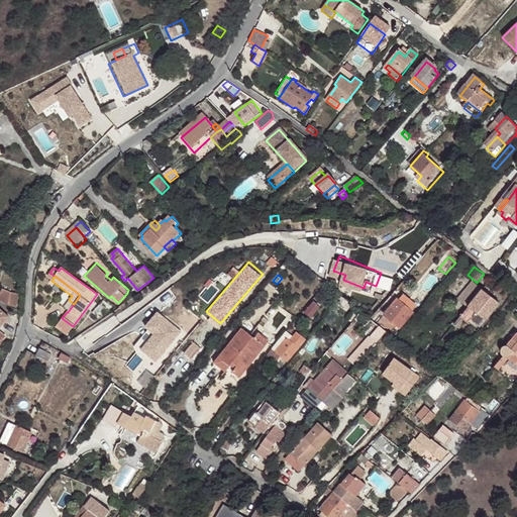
[(366,282),(364,288),(374,292),(376,286),(366,282)]
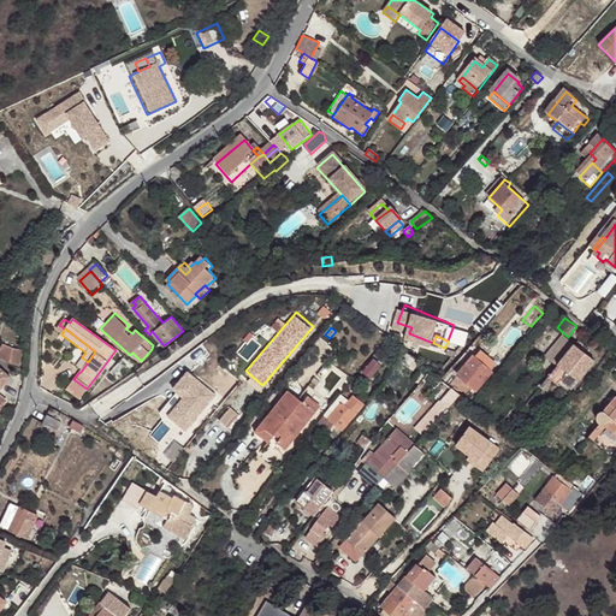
[(560,365),(575,345),(566,336),(550,355),(552,357),(551,359),(560,365)]
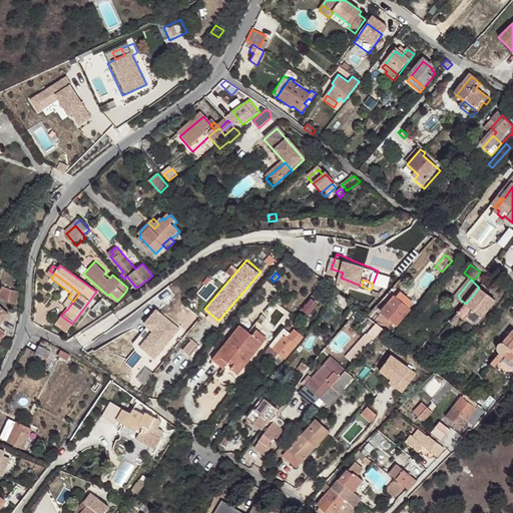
[(0,297),(10,301),(14,289),(4,285),(0,293),(0,297)]
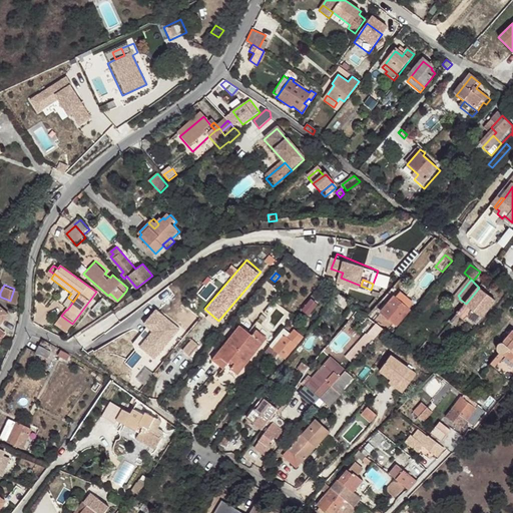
[(496,301),(479,288),(466,304),(482,317),(496,301)]
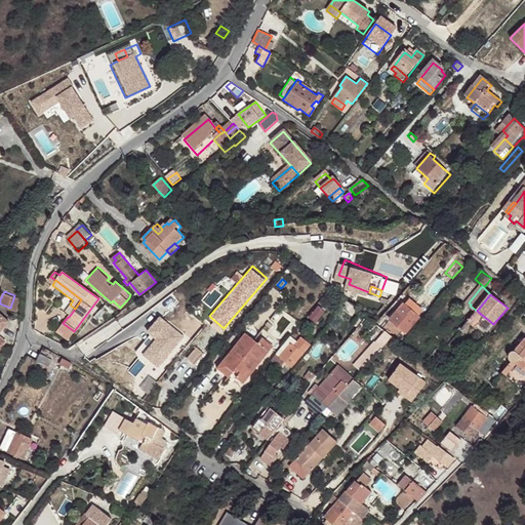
[(22,297),(14,295),(10,308),(19,310),(22,297)]
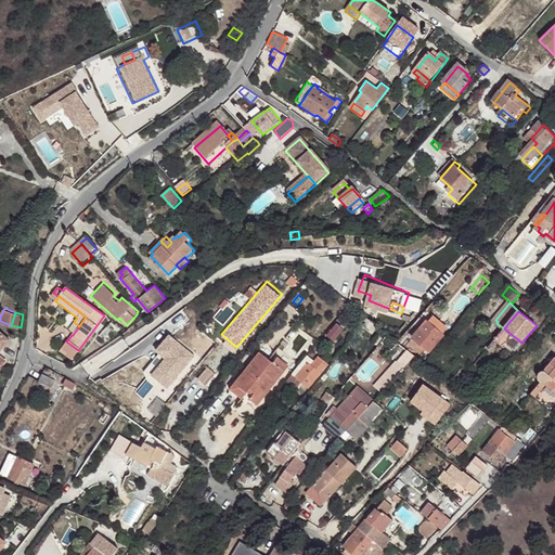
[(428,322),(442,334),(448,328),(434,317),(428,322)]
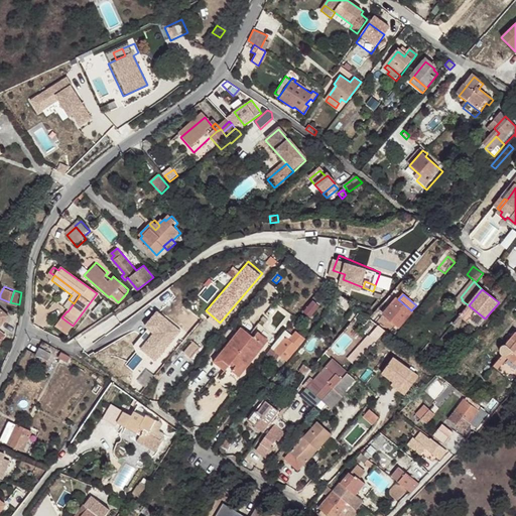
[(412,311),(411,310),(398,299),(397,299),(384,313),(400,328),(412,311)]
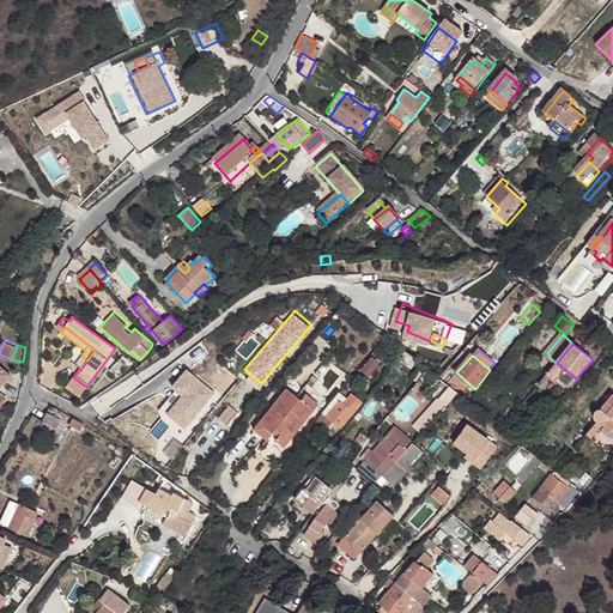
[(115,372),(125,363),(117,358),(109,370),(115,372)]
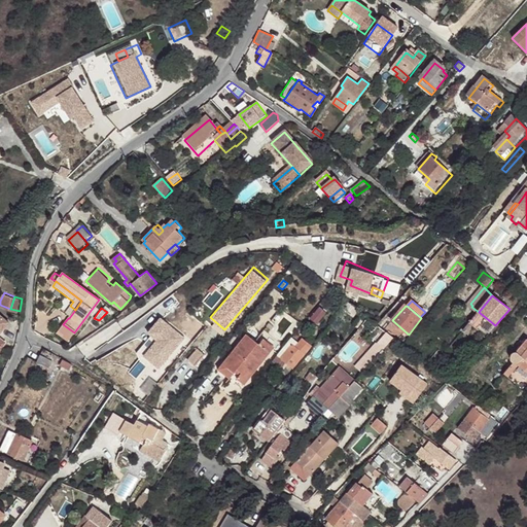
[(317,324),(326,313),(320,308),(311,319),(317,324)]
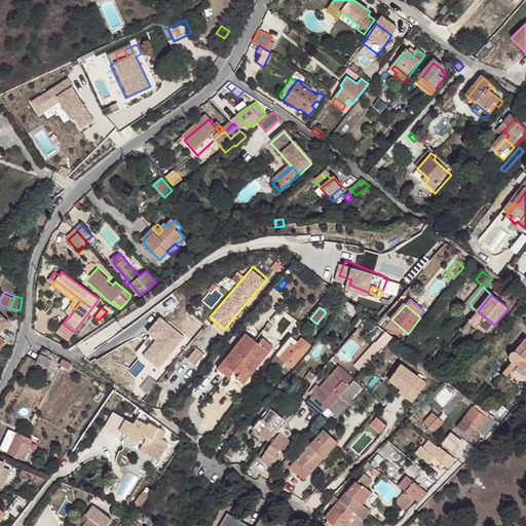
[(0,349),(7,341),(0,335),(0,333),(10,321),(0,311),(0,349)]
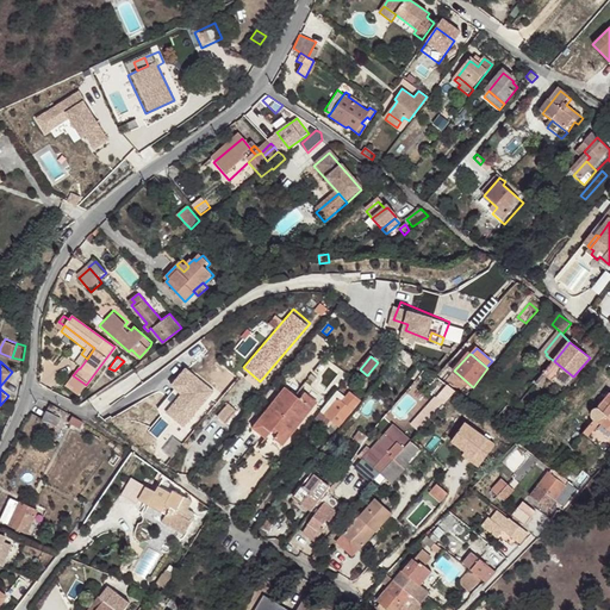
[(573,377),(554,361),(543,374),(547,377),(553,383),(558,378),(566,385),(573,377)]
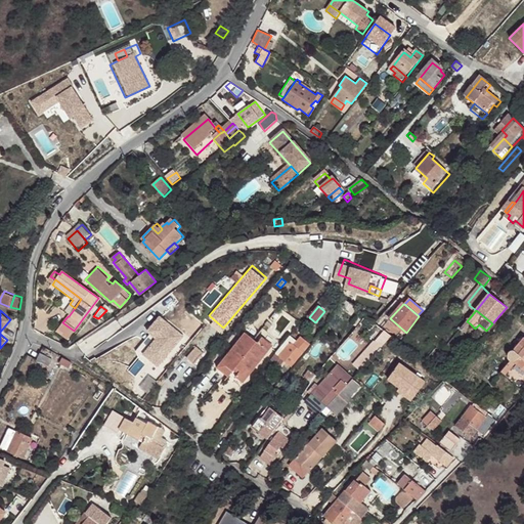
[(183,335),(160,314),(148,328),(158,336),(143,351),(159,364),(183,335)]
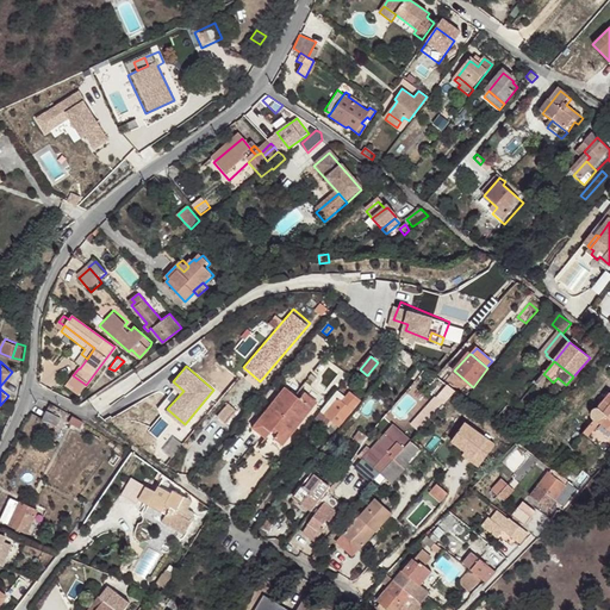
[(73,375),(63,390),(76,399),(86,385),(73,375)]
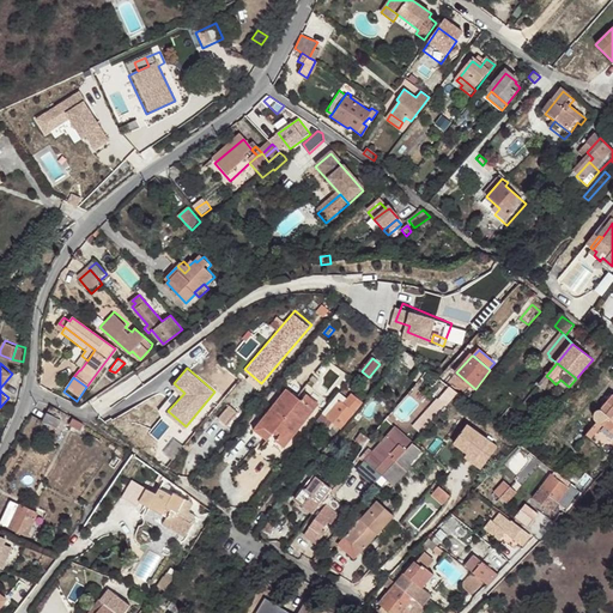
[(451,387),(443,395),(450,401),(459,393),(451,387)]
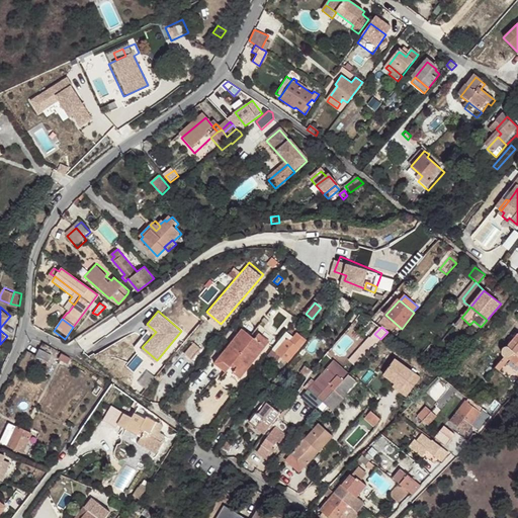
[(244,331),(242,330),(214,364),(226,372),(227,370),(218,363),(244,331)]
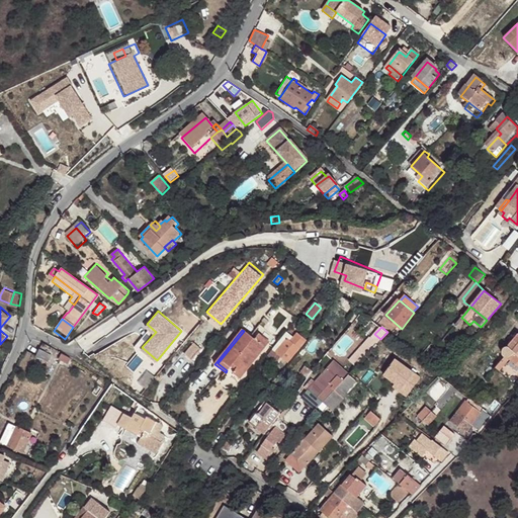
[(218,363),(227,370),(232,364),(237,368),(233,372),(240,378),(265,348),(254,339),(244,331),(218,363)]
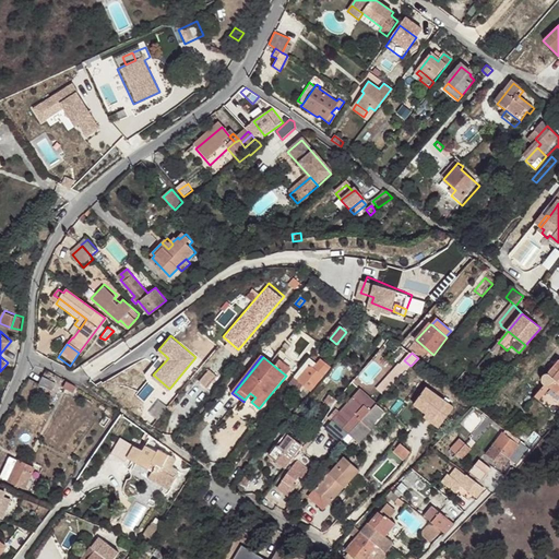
[(274,366),(286,376),(290,370),(278,360),(274,366)]
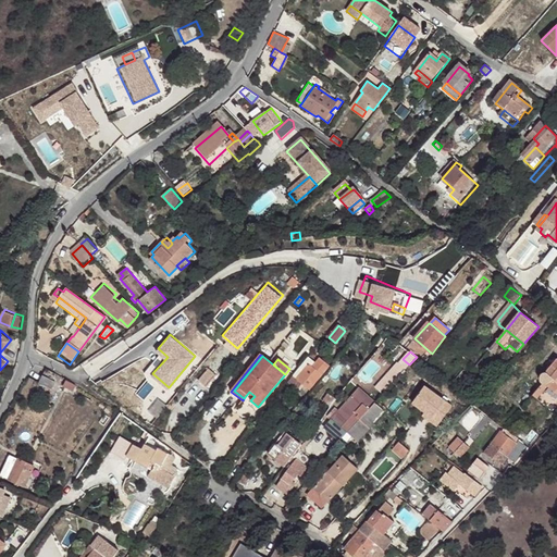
[(294,379),(311,392),(331,368),(321,360),(317,366),(309,359),(294,379)]
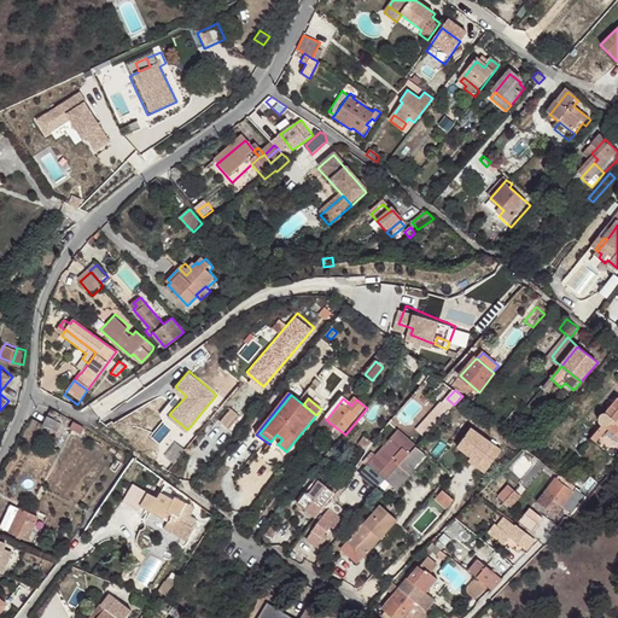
[(617,400),(604,418),(602,418),(600,419),(599,420),(599,423),(599,424),(599,426),(600,427),(601,429),(590,441),(596,445),(607,432),(617,441),(617,400)]
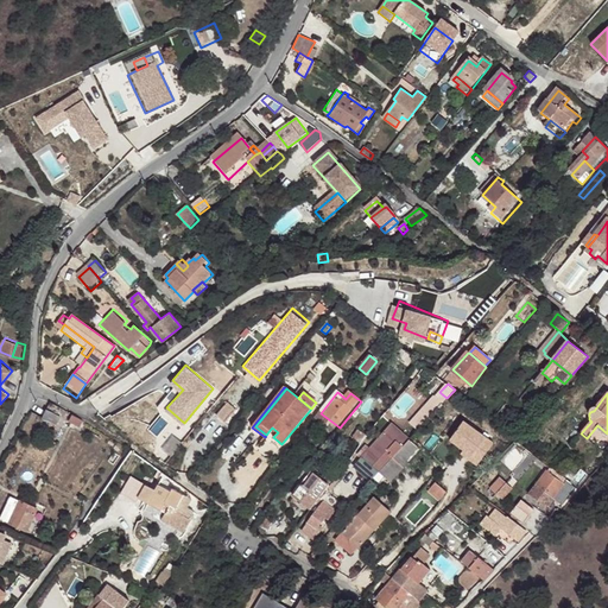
[(44,416),(58,424),(63,415),(49,406),(45,413),(44,416)]
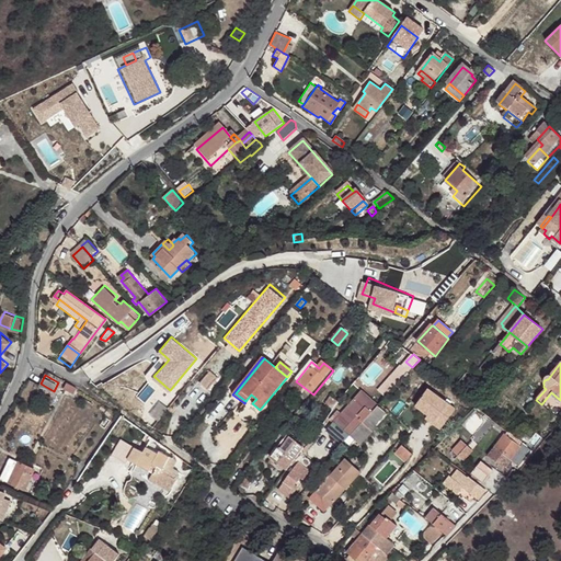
[(296,381),(290,389),(307,402),(313,395),(296,381)]
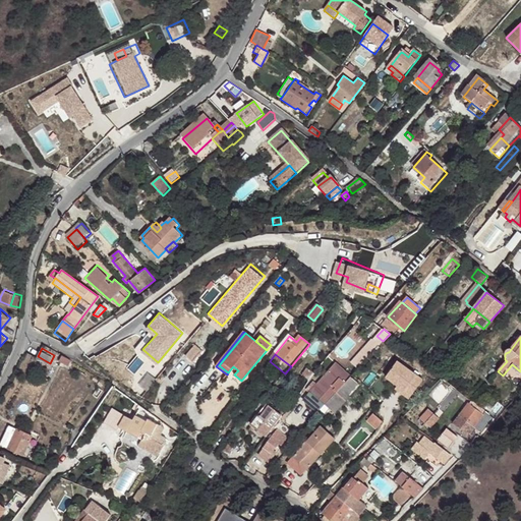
[(398,359),(386,373),(403,389),(405,388),(411,393),(422,379),(398,359)]
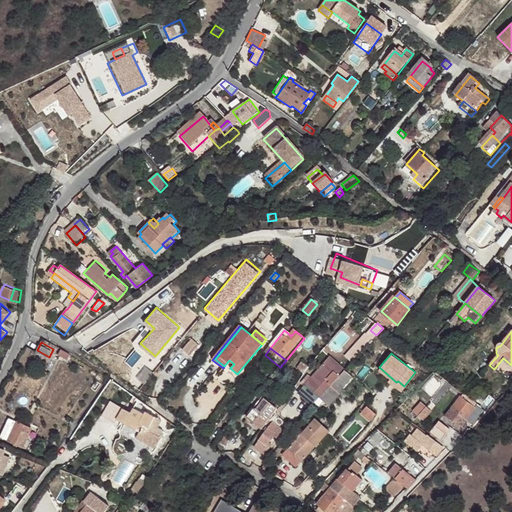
[(344,370),(330,356),(305,385),(313,393),(334,370),(339,375),(344,370)]
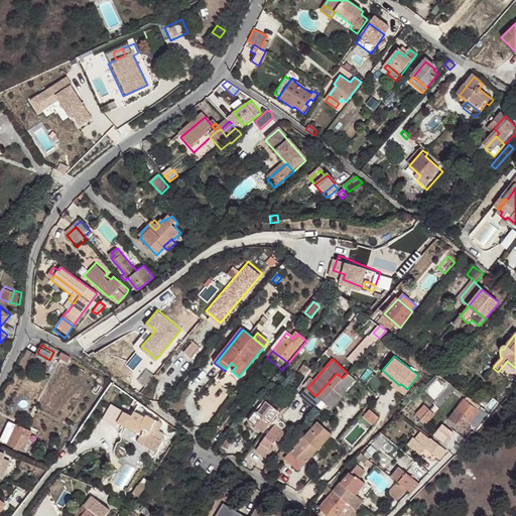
[(303,366),(298,373),(304,378),(309,371),(303,366)]
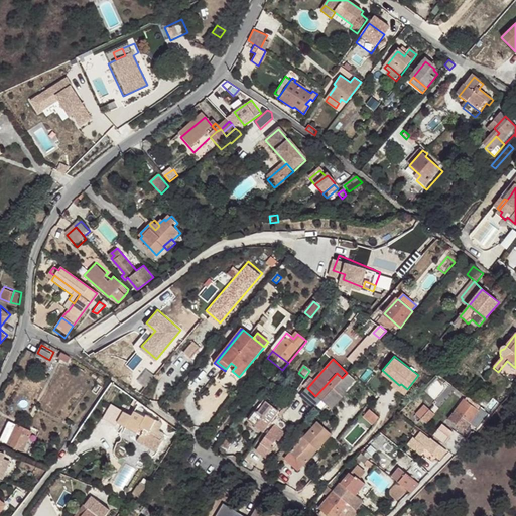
[(337,373),(315,396),(332,410),(347,393),(344,390),(354,379),(347,373),(342,378),(337,373)]
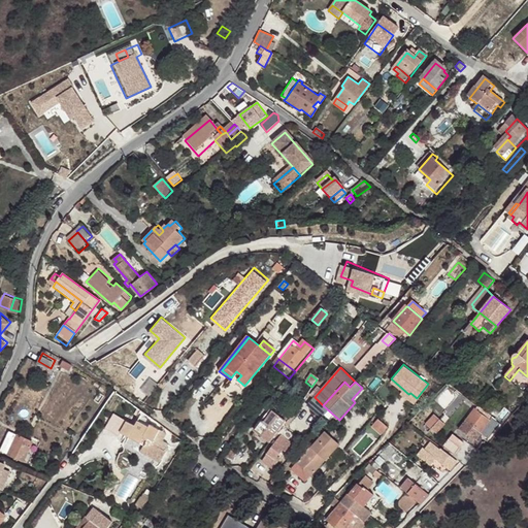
[(417,398),(410,393),(408,394),(406,397),(413,402),(417,398)]
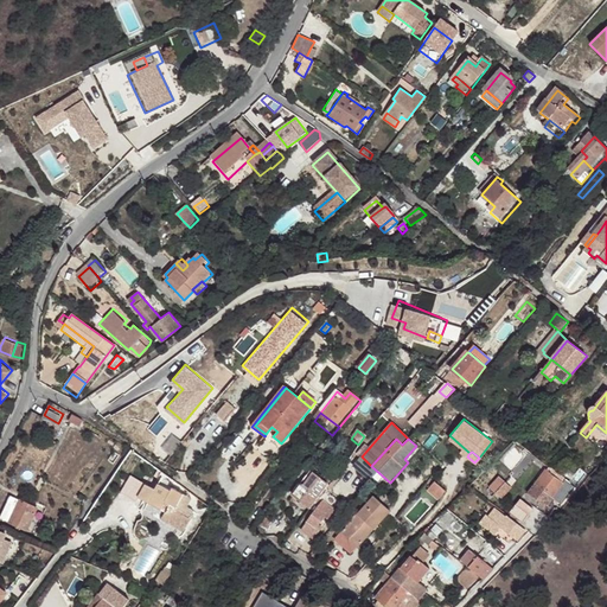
[(574,484),(551,466),(529,496),(544,509),(553,497),(558,503),(574,484)]
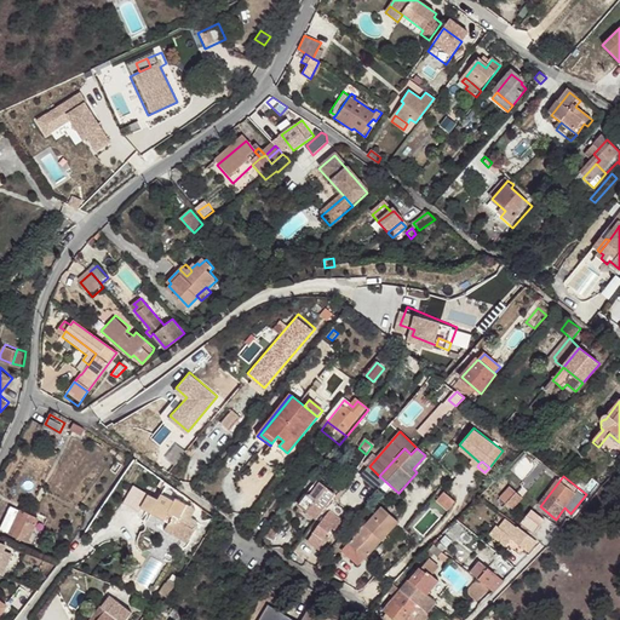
[(331,497),(314,483),(294,507),(311,522),(331,497)]
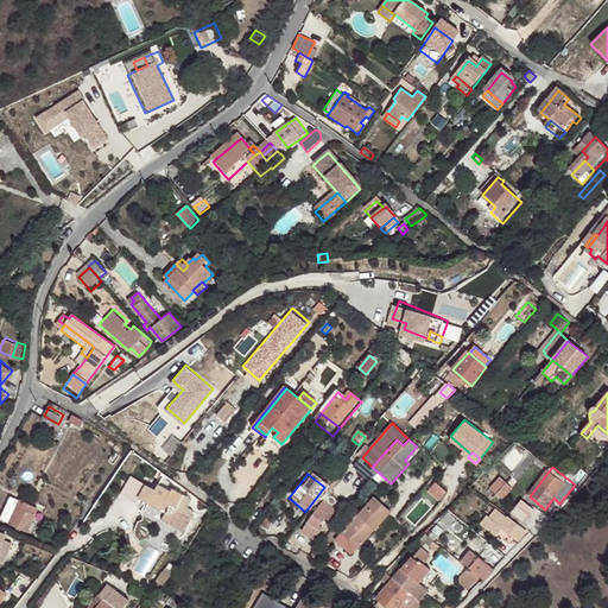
[(131,477),(121,495),(139,505),(140,502),(149,487),(131,477)]
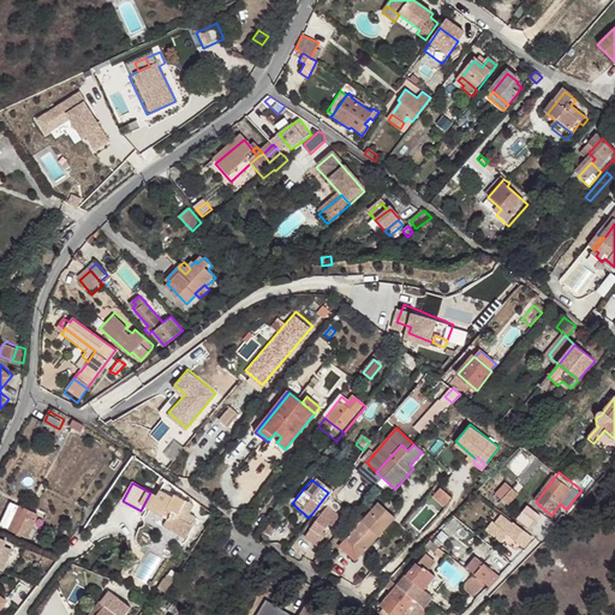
[(507,484),(496,495),(502,501),(513,490),(507,484)]
